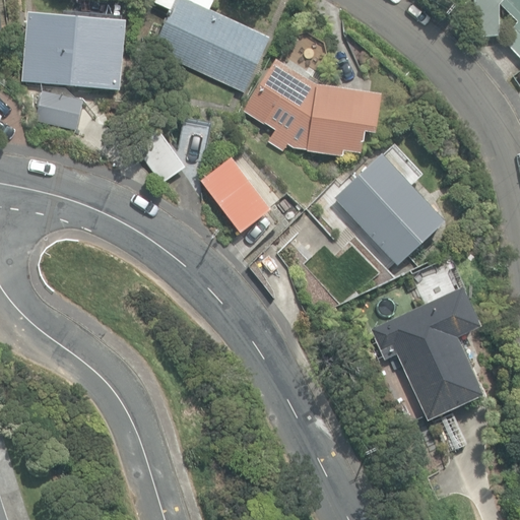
[(151,50),(245,92),(269,40),(209,12),(214,0),(213,0),(154,0),(153,4),(170,12),(151,50)]
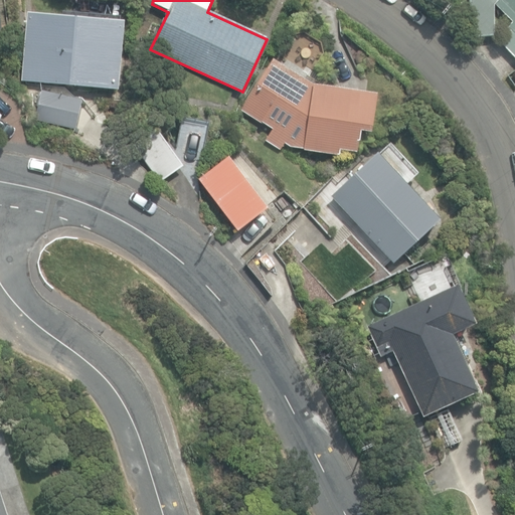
[(496,38),(514,57),(514,0),(469,0),(471,37),(495,36),(494,4),(495,3),(513,21),(496,38)]
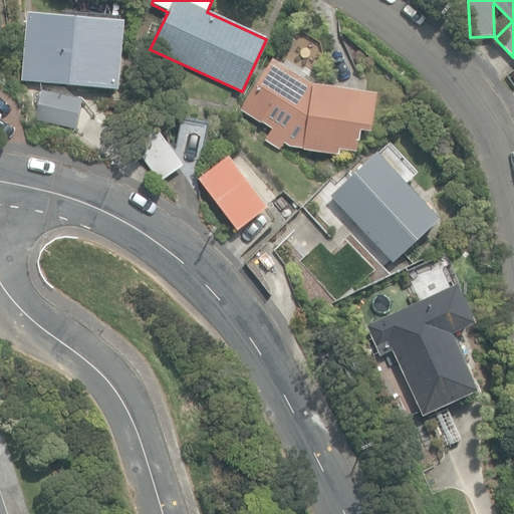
[(21,79),(117,88),(124,21),(28,12),(21,79)]
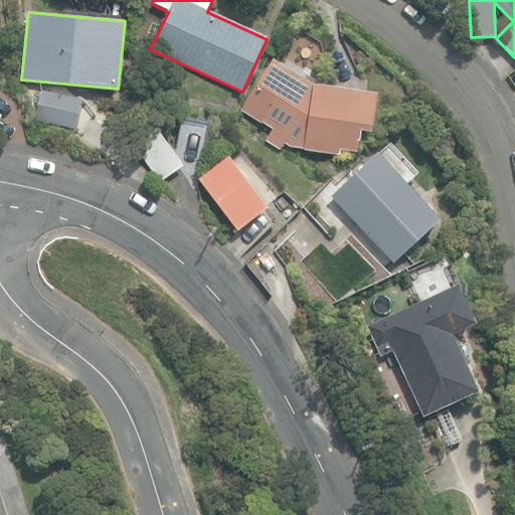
[(305,149),(340,154),(341,149),(357,151),(360,130),(370,131),(371,131),(377,93),(314,83),(274,58),(241,109),(271,128),(264,139),(282,151),(286,144),(290,147),(305,149)]
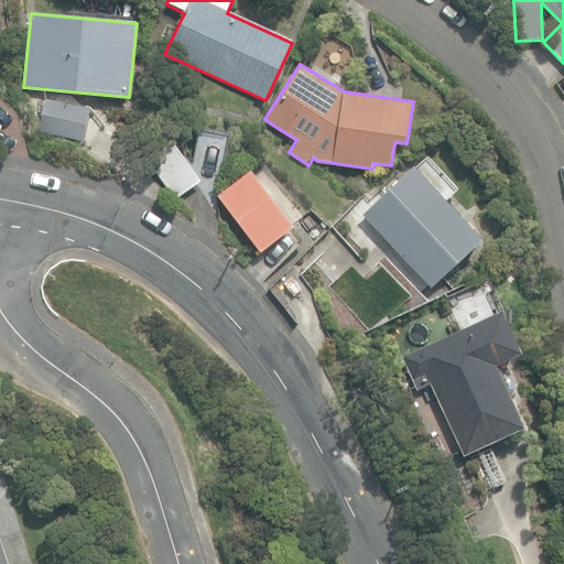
[(78,141),(98,155),(110,127),(93,106),(82,105),(71,94),(30,89),(30,93),(33,136),(78,141)]
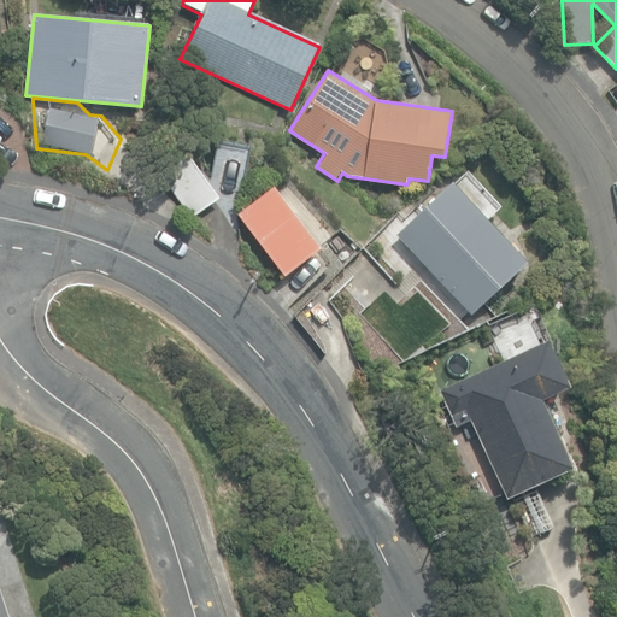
[(159,172),(192,217),(219,198),(187,153),(159,172)]
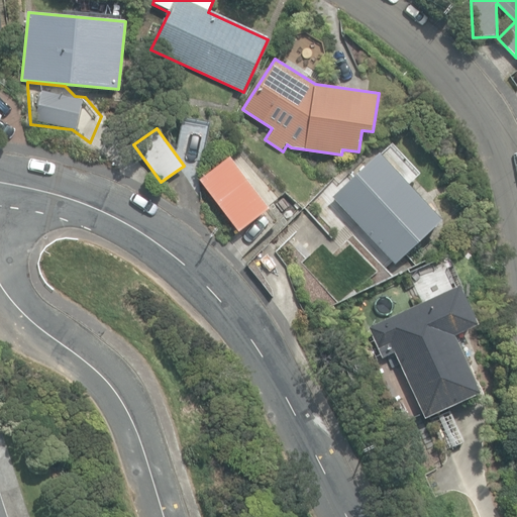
[(331,196),(395,265),(442,220),(379,151),(331,196)]
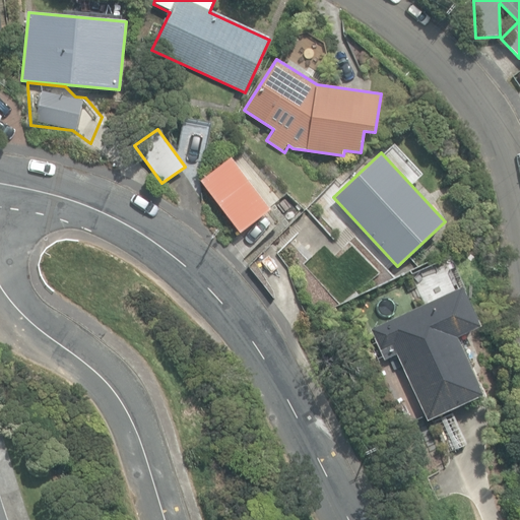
[(266,217),(221,167),(193,189),(238,241),(266,217)]
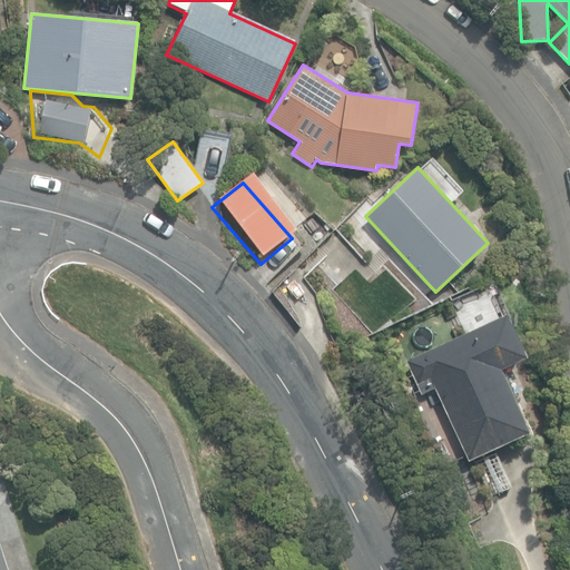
[(469,459),(529,432),(501,371),(527,359),(507,314),(396,363),(411,397),(436,386),(469,459)]
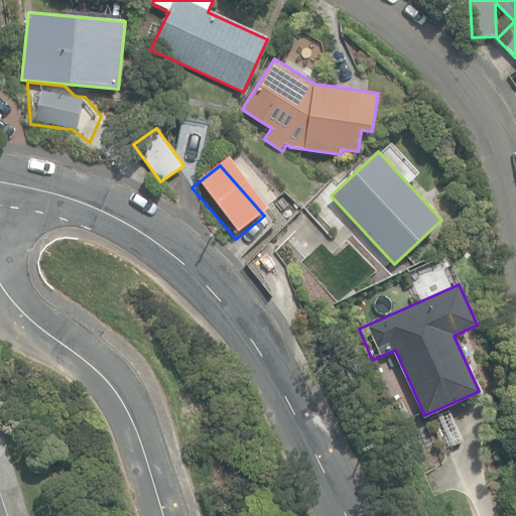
[(0,515),(8,515),(0,489),(0,515)]
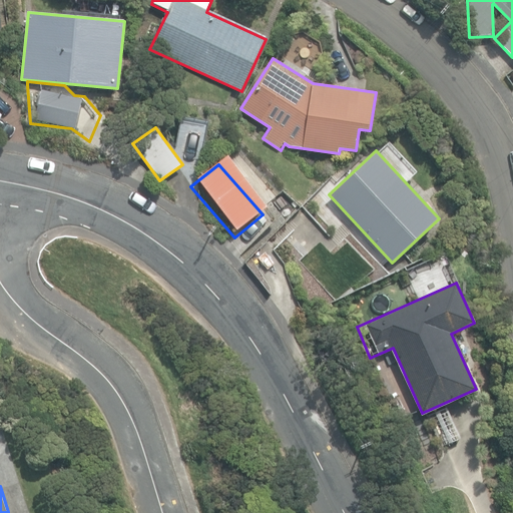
All buildings are outlined.
